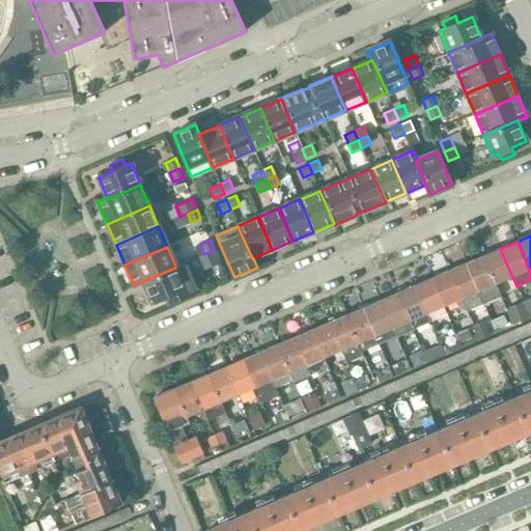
[(500,249),(483,256),(495,284),(512,277),(500,249)]
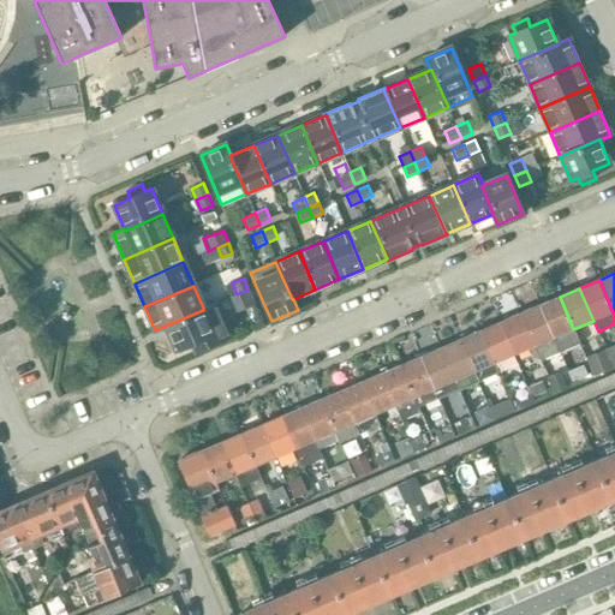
[(248,290),(237,294),(228,298),(234,314),(255,305),(248,290)]
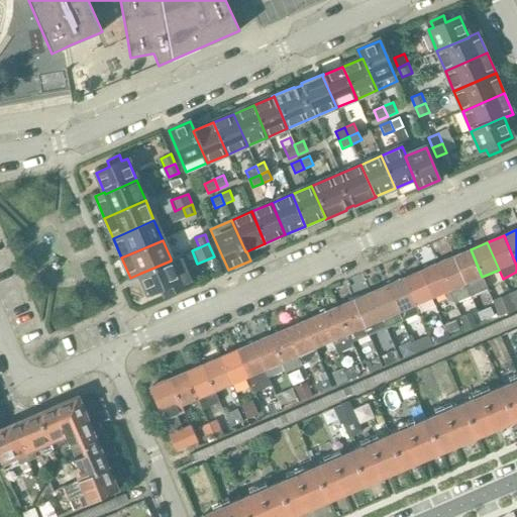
[(487,289),(482,277),(471,249),(453,256),(471,296),(487,289)]
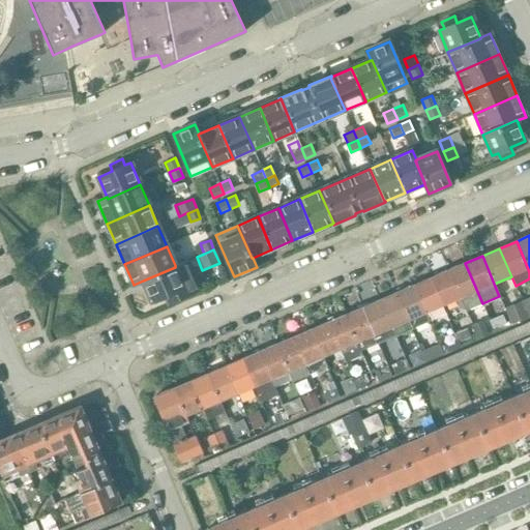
[(197,291),(184,261),(175,265),(175,267),(143,281),(151,301),(166,295),(169,302),(197,291)]
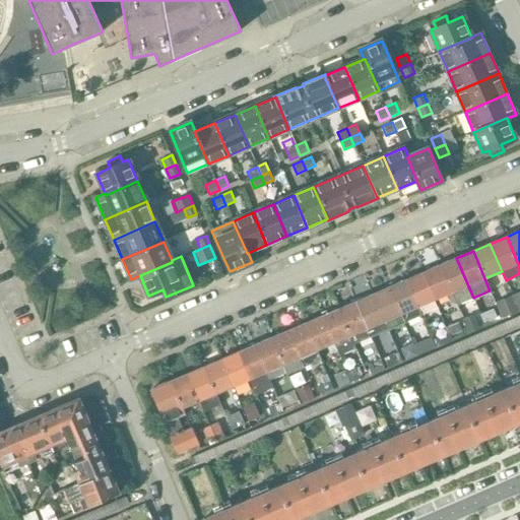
[(456,258),(440,265),(451,293),(453,293),(458,304),(473,298),(456,258)]
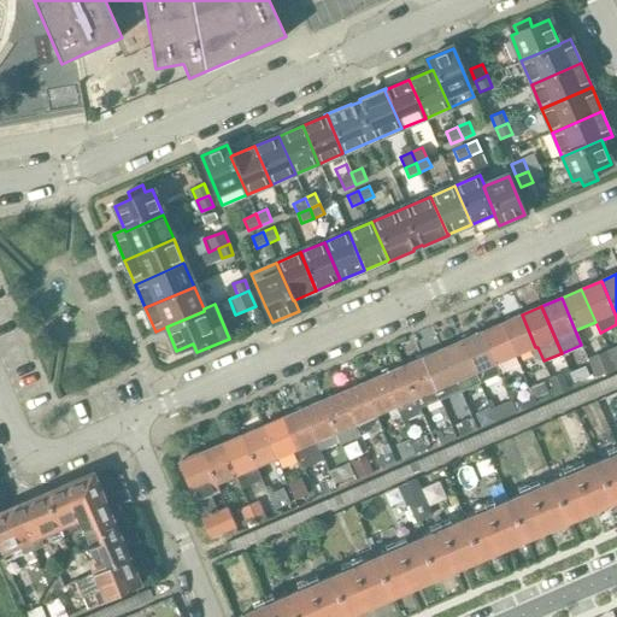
[(516,357),(535,347),(522,315),(501,324),(516,357)]
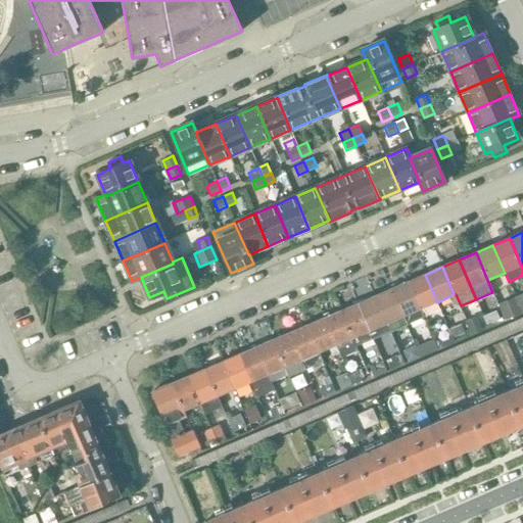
[(420,310),(437,302),(425,275),(409,282),(420,310)]
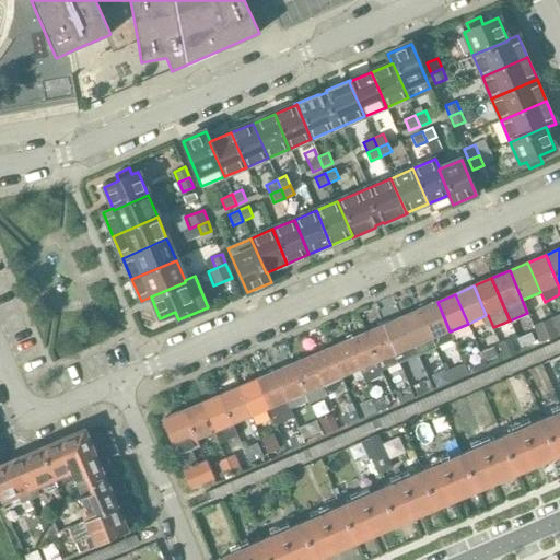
[(435,348),(454,340),(450,331),(438,302),(419,310),(435,348)]
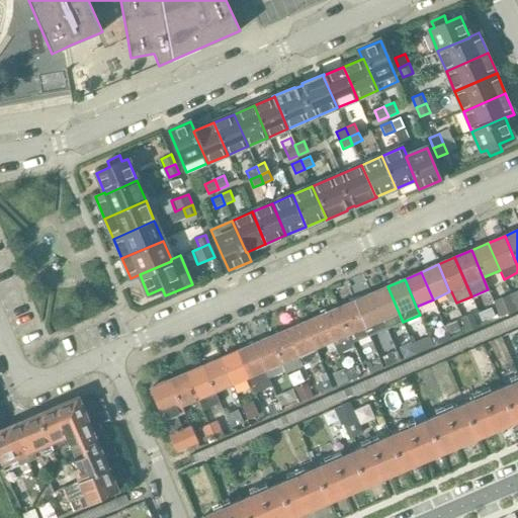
[(386,329),(403,322),(387,286),(371,293),(386,329)]
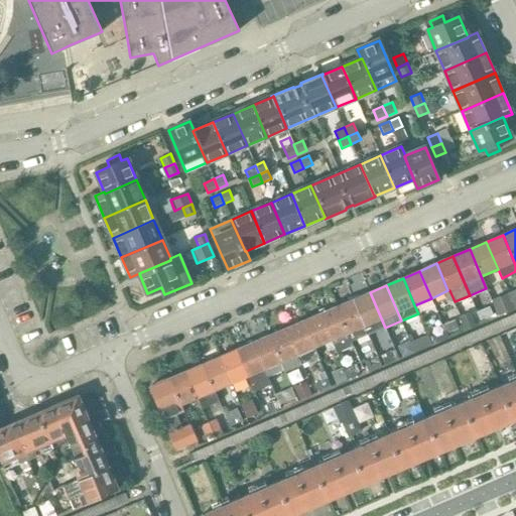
[(368,335),(385,328),(370,292),(353,299),(368,335)]
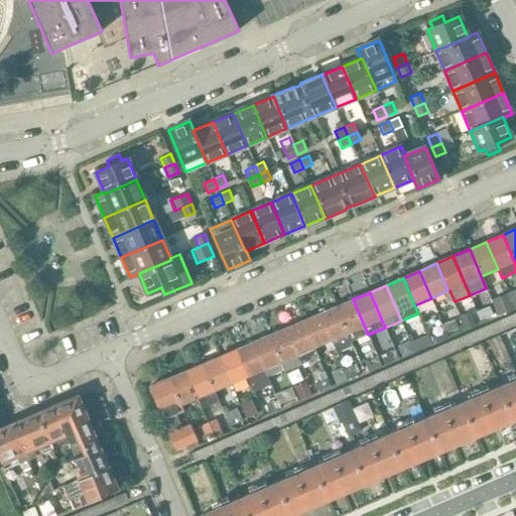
[(501,312),(513,306),(509,296),(496,302),(501,312)]
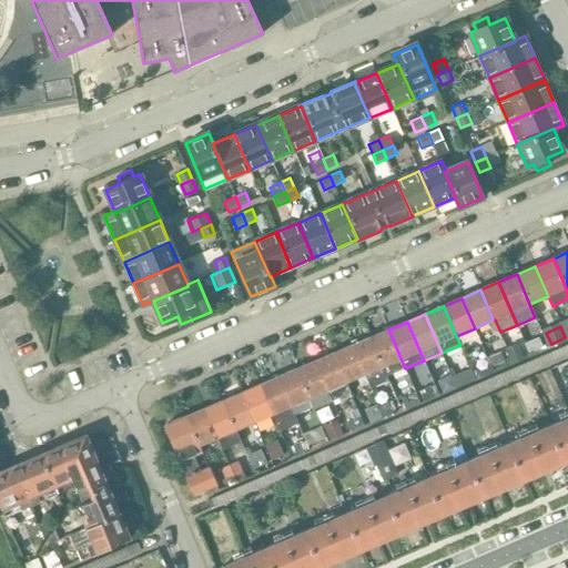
[(388,330),(371,337),(387,376),(405,368),(388,330)]
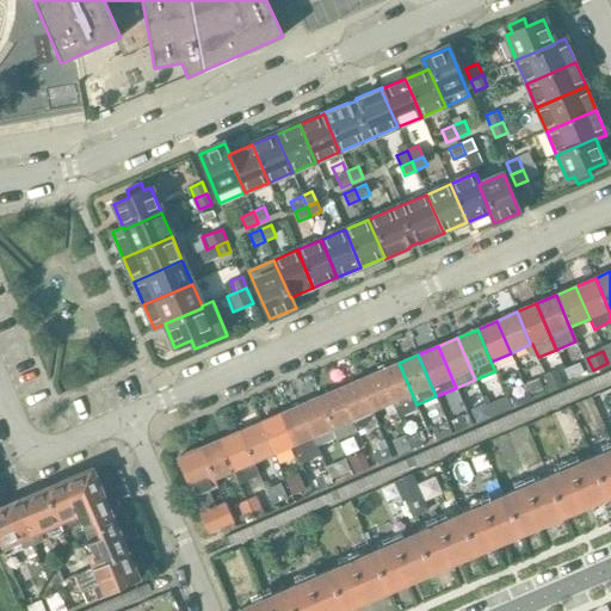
[(378,371),(396,413),(399,419),(418,411),(417,405),(399,363),(378,371)]
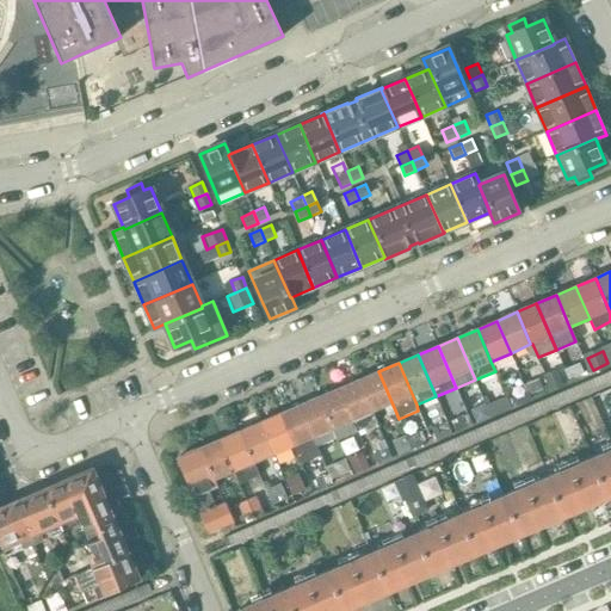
[(568,380),(584,372),(579,363),(563,370),(568,380)]
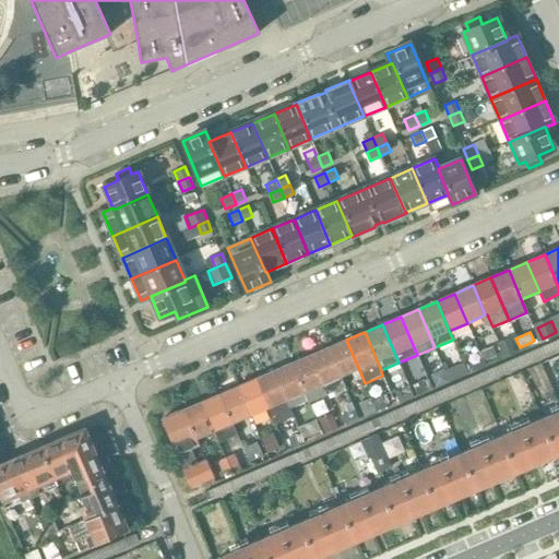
[(511,337),(499,342),(506,356),(516,351),(511,337)]
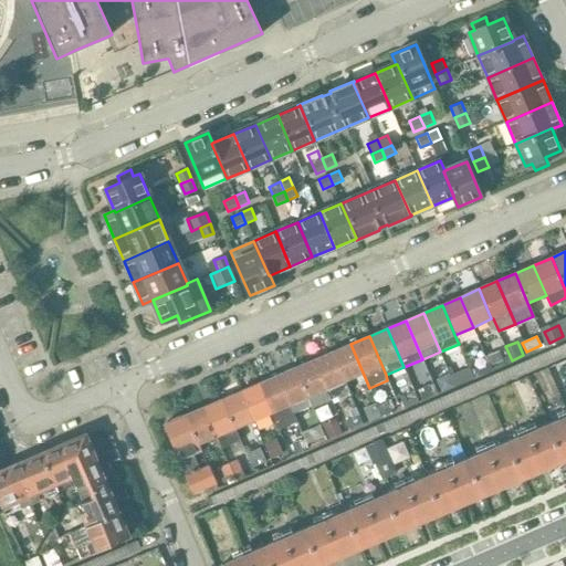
[(210,507),(565,353),(565,343),(207,499),(210,507)]
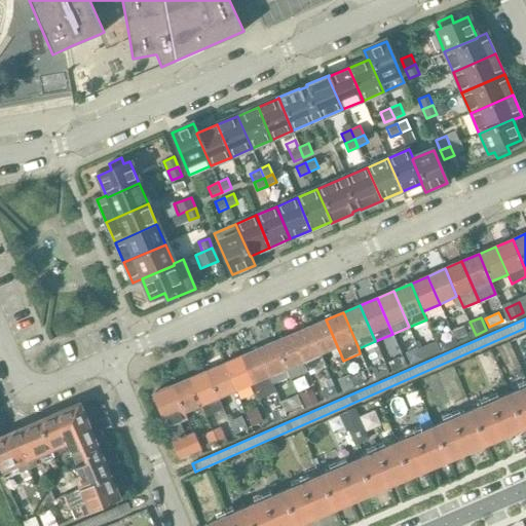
[(326,320),(308,327),(321,355),(331,351),(334,359),(341,355),(326,320)]
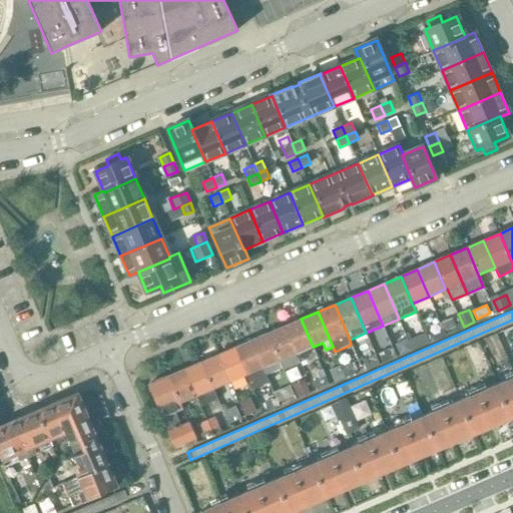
[(434,331),(428,316),(419,320),(424,333),(425,334),(434,331)]
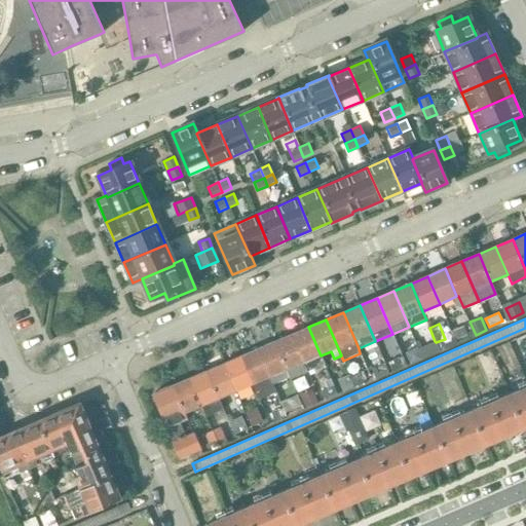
[(450,331),(453,338),(454,337),(455,340),(467,335),(463,326),(450,331)]
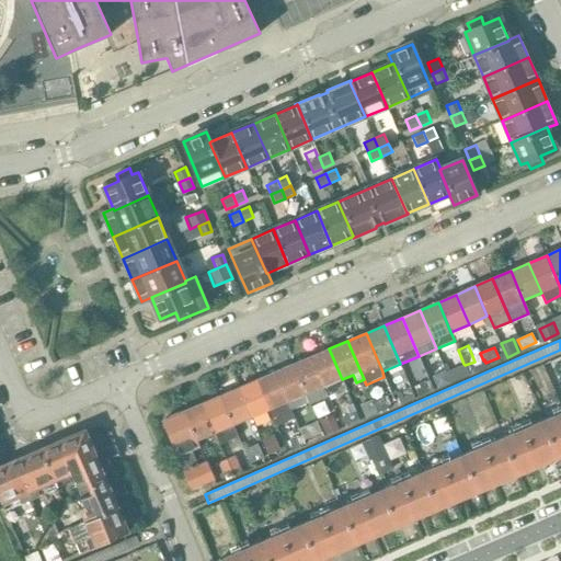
[(329,348),(311,357),(328,396),(346,388),(342,379),(329,348)]
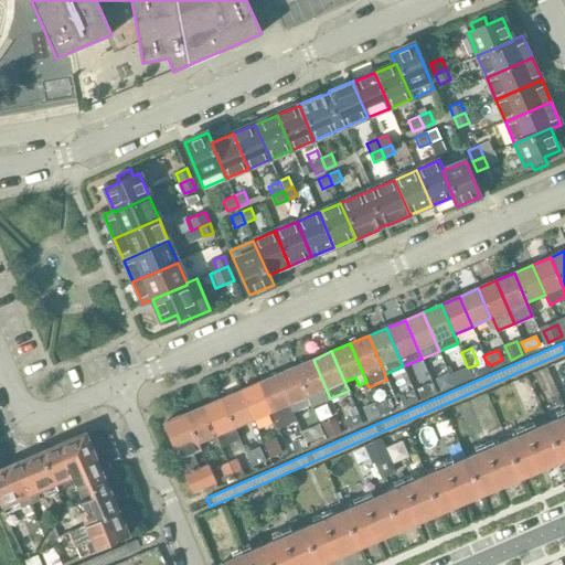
[(313,360),(295,368),(312,406),(330,398),(313,360)]
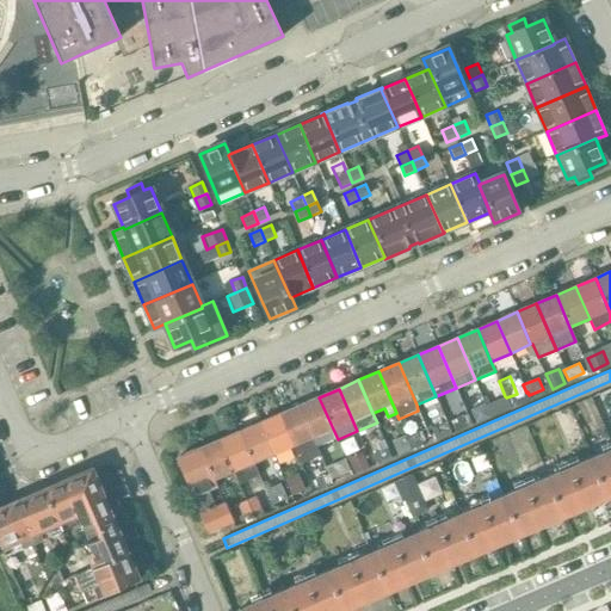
[(530,400),(529,395),(528,392),(526,393),(513,397),(516,406),(530,400)]
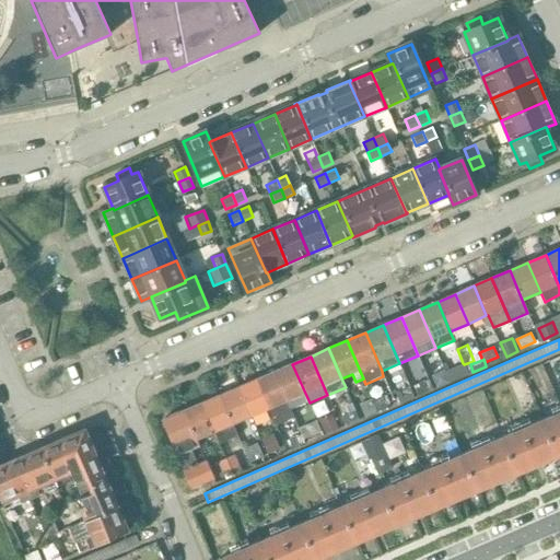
[(463,363),(444,371),(448,382),(468,374),(464,364),(463,363)]
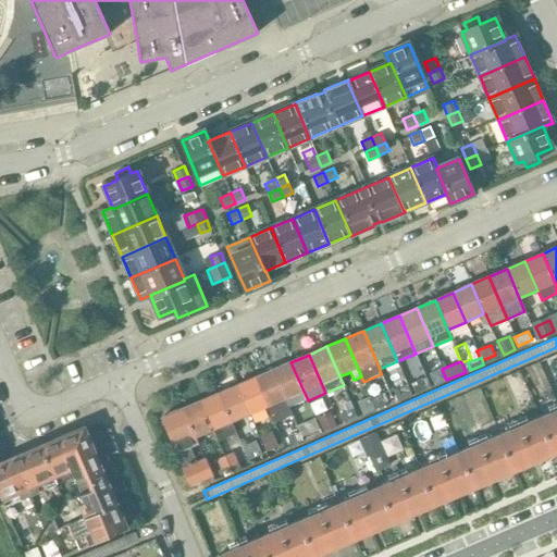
[(291,362),(273,370),(288,407),(307,399),(307,400),(308,400),(291,362)]
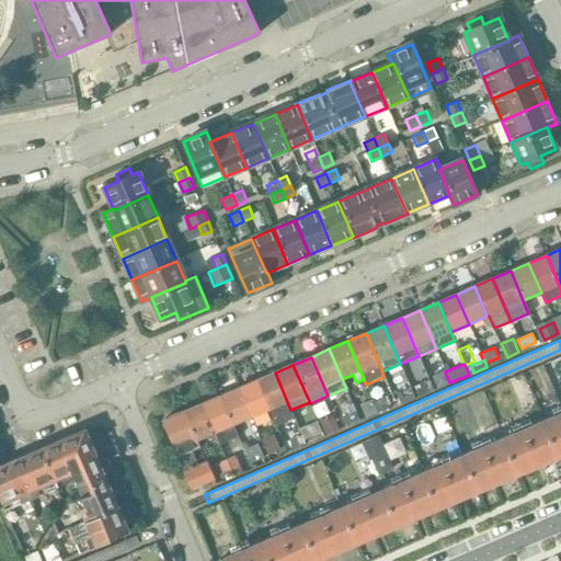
[(445,370),(432,376),(437,388),(449,382),(445,371),(445,370)]
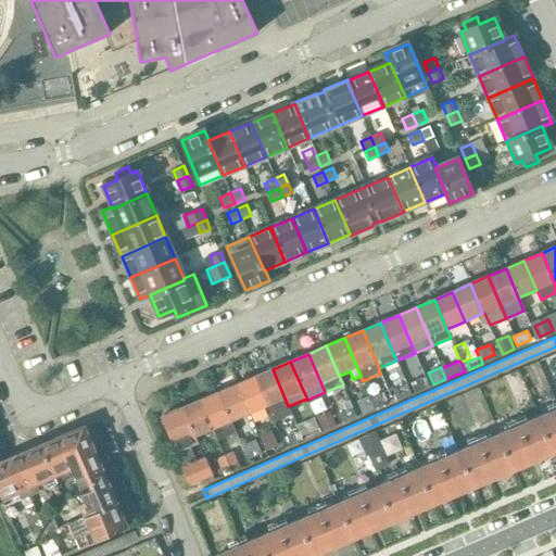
[(273,369),(254,377),(267,406),(274,421),(291,414),(288,406),(273,369)]
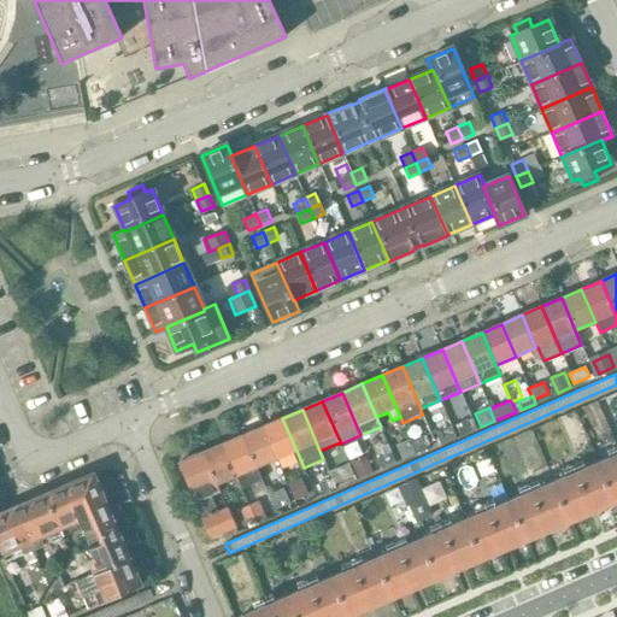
[(277,460),(297,451),(282,418),(263,427),(277,460)]
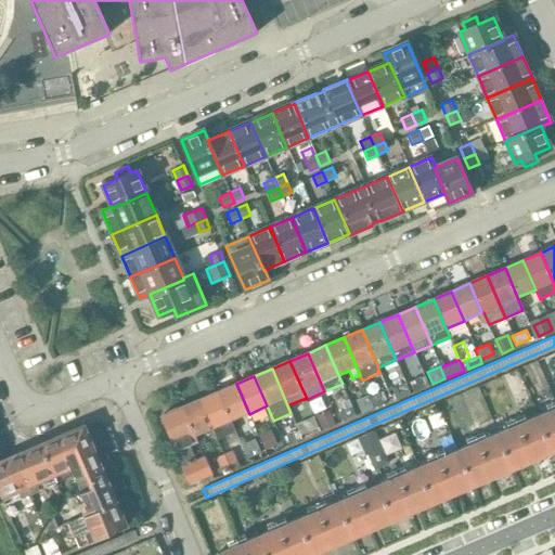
[(410,395),(428,387),(424,376),(407,384),(410,392),(410,394),(410,395)]
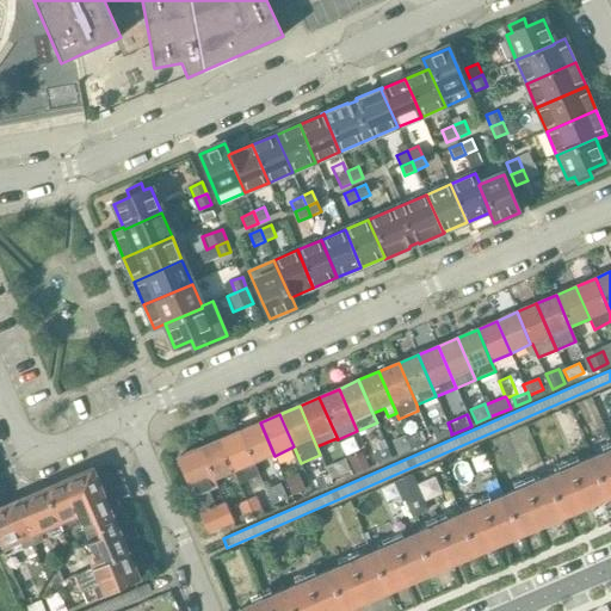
[(254,464),(275,456),(260,423),(240,431),(254,464)]
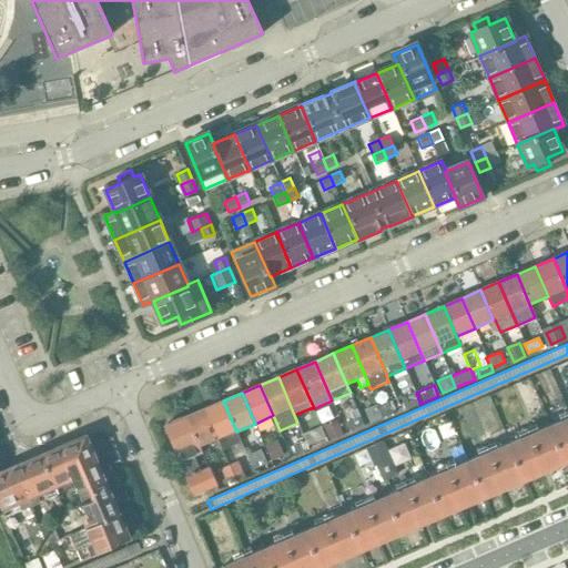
[(404,408),(419,403),(419,402),(416,393),(401,399),(404,408)]
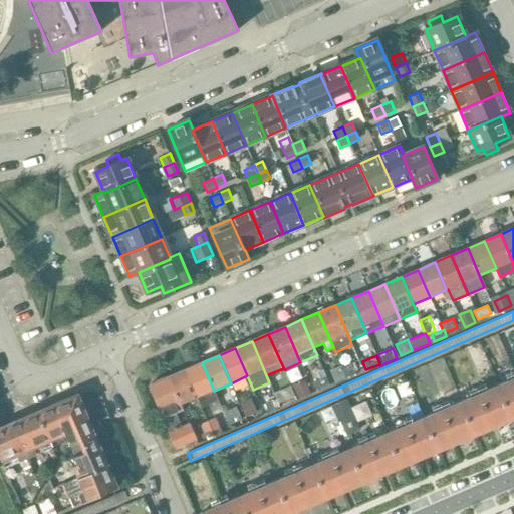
[(202,362),(185,370),(197,398),(201,407),(218,400),(214,391),(202,362)]
